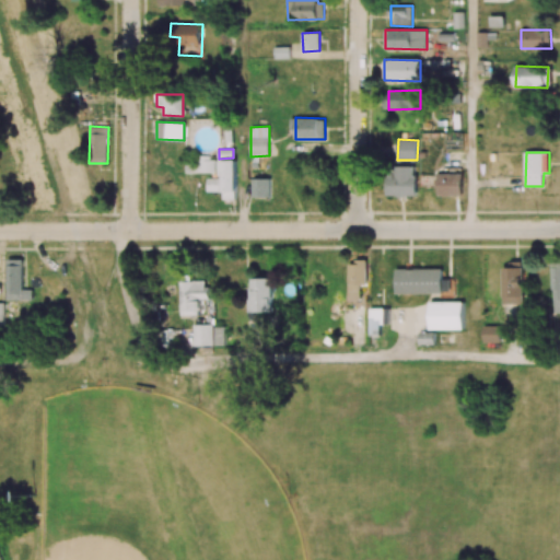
[(185,173),(212,172),(211,156),(185,158),(185,173)]
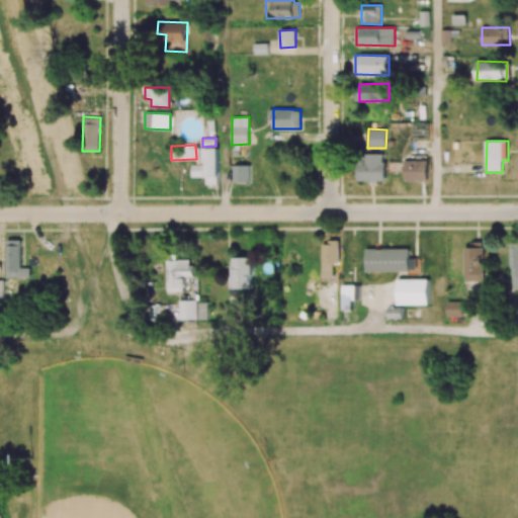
[(218,148),(203,148),(204,165),(192,165),(192,177),(206,177),(206,185),(219,184),(218,148)]
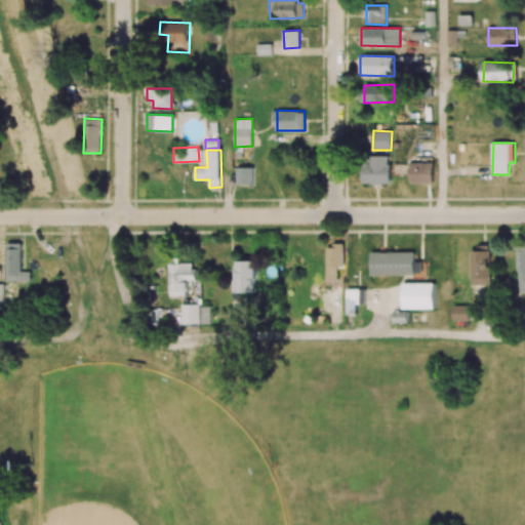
[(363,184),(390,185),(391,156),(364,155),(363,184)]
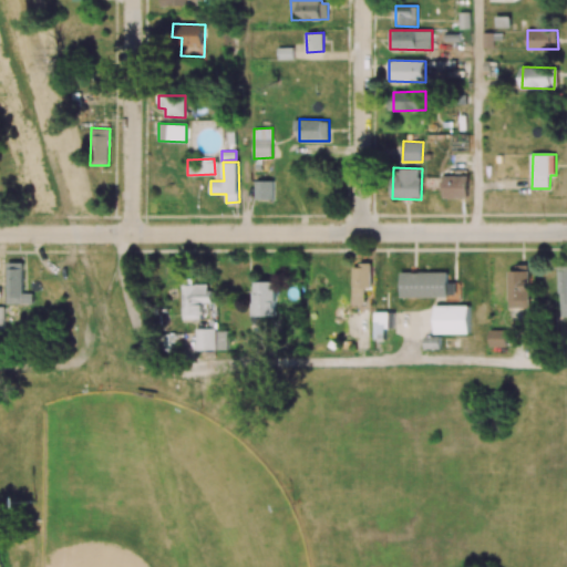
[(444,198),(468,198),(468,176),(444,176),(444,198)]
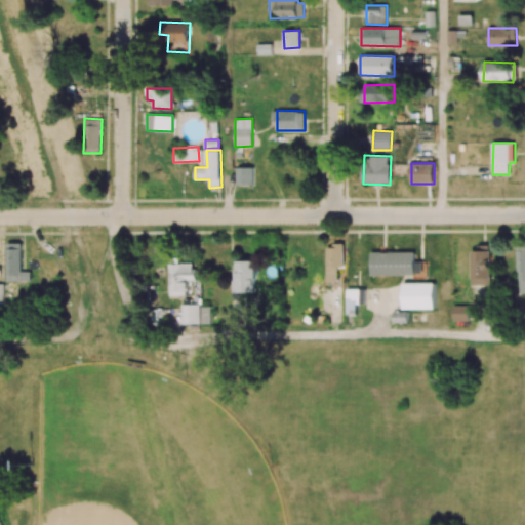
[(253,167),(237,167),(237,185),(252,185),(253,167)]
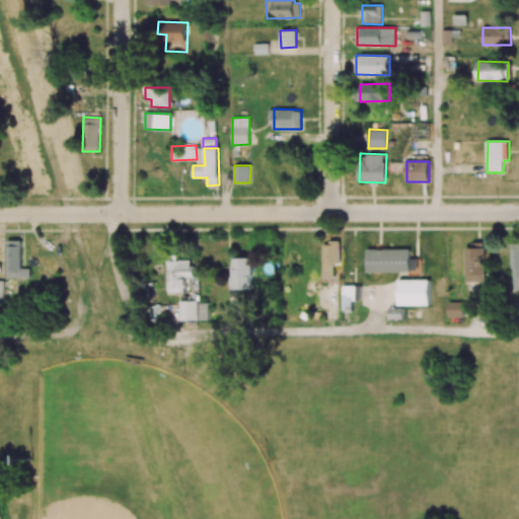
[(6,278),(30,278),(30,269),(20,269),(21,240),(7,240),(6,278)]
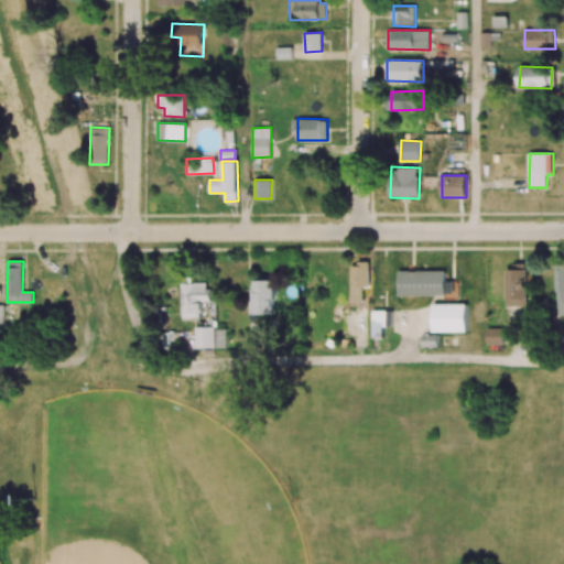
[(369,286),(369,263),(351,263),(351,302),(364,302),(362,286),(369,286)]
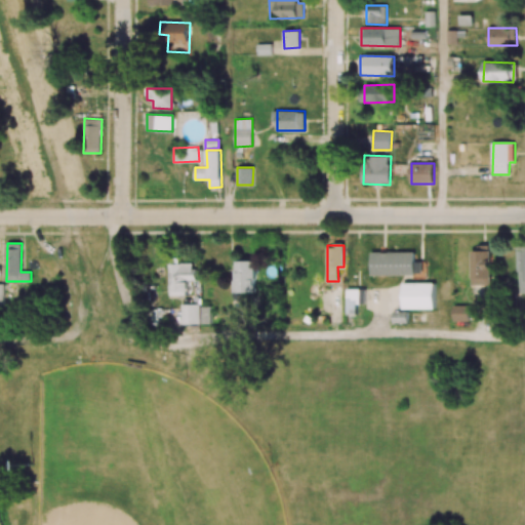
[(490,251),(471,251),(471,285),(490,284),(490,251)]
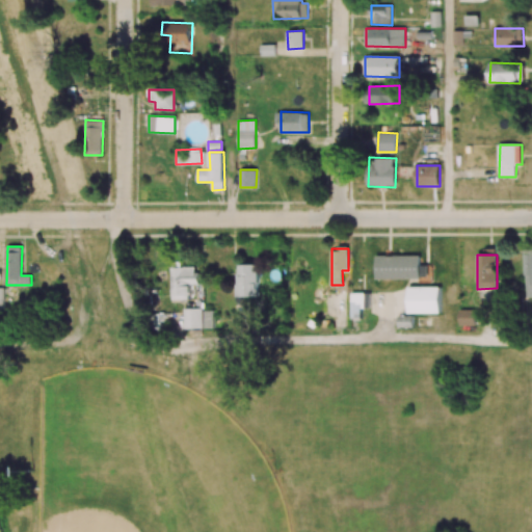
[(375,278),(428,278),(428,266),(420,266),(420,256),(376,256),(375,278)]
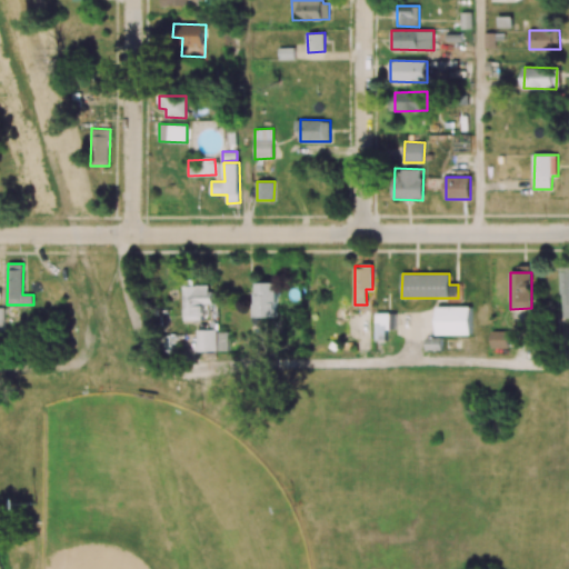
[(277,282),(253,283),(255,317),(278,317),(277,282)]
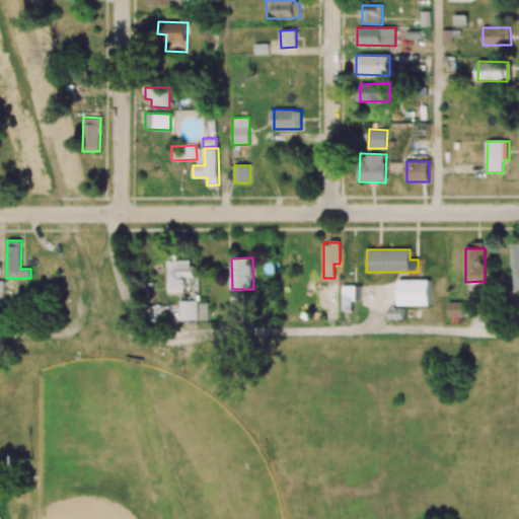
[(166,261),(167,292),(186,292),(186,277),(193,277),(193,261),(166,261)]
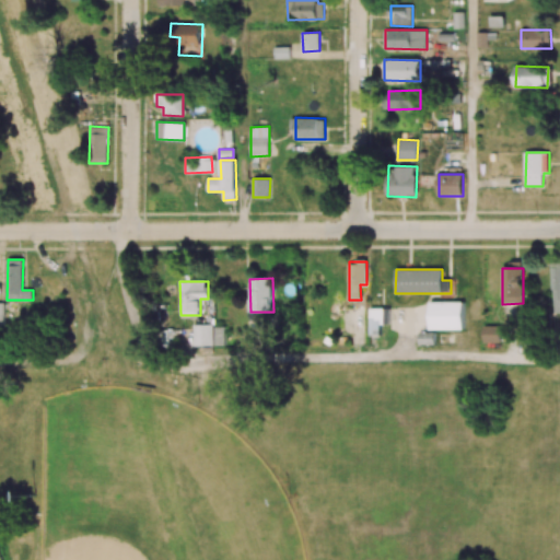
[(430,302),(430,329),(464,330),(464,302),(430,302)]
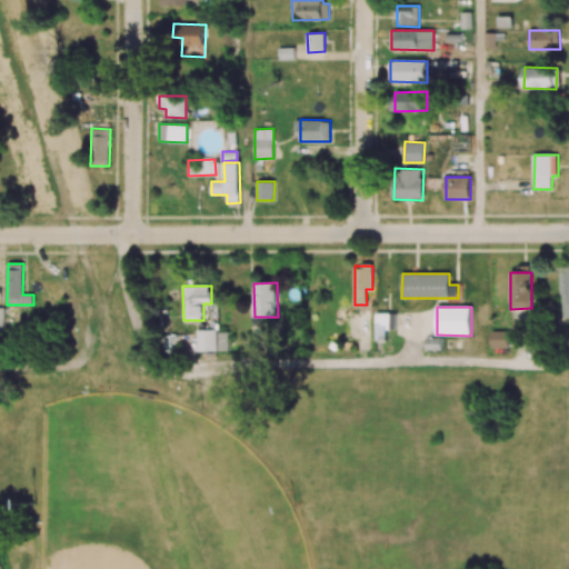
[(389,313),(376,313),(376,341),(389,341),(389,313)]
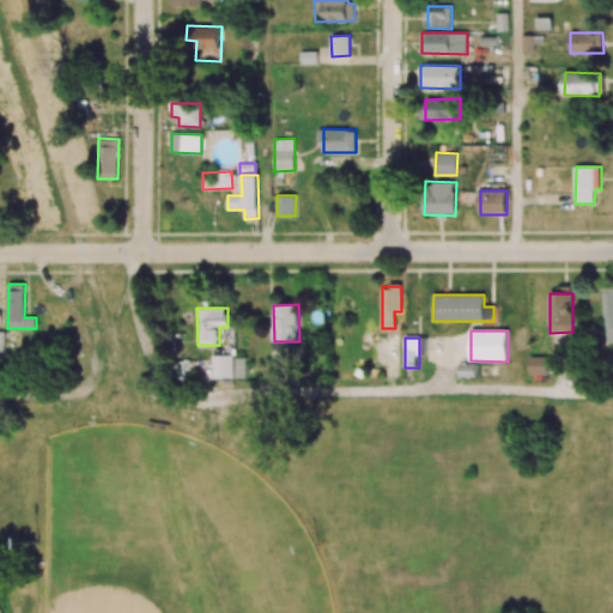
[(212,378),(234,378),(234,354),(212,356),(212,378)]
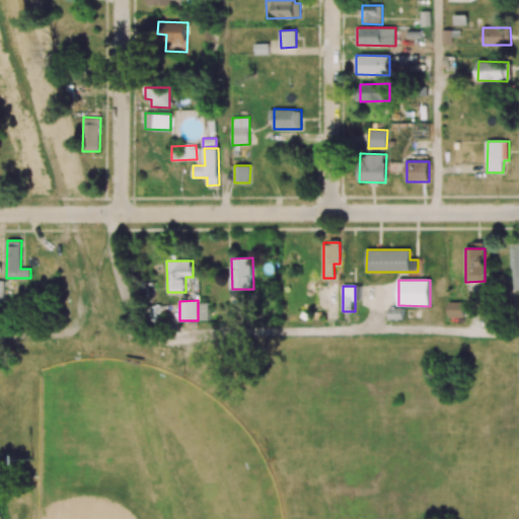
[(447,302),(447,319),(463,318),(463,302),(447,302)]
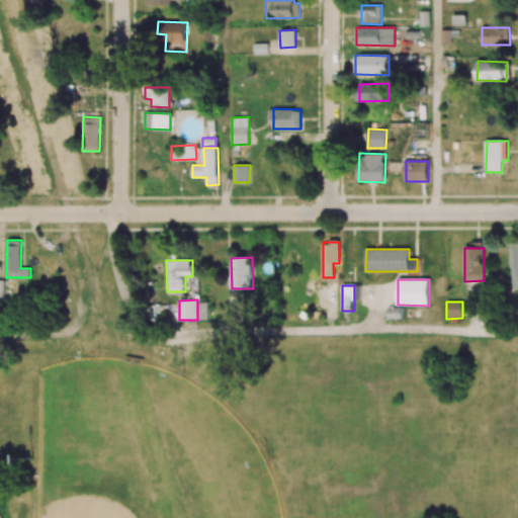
[(208,319),(208,303),(198,303),(198,320),(208,319)]
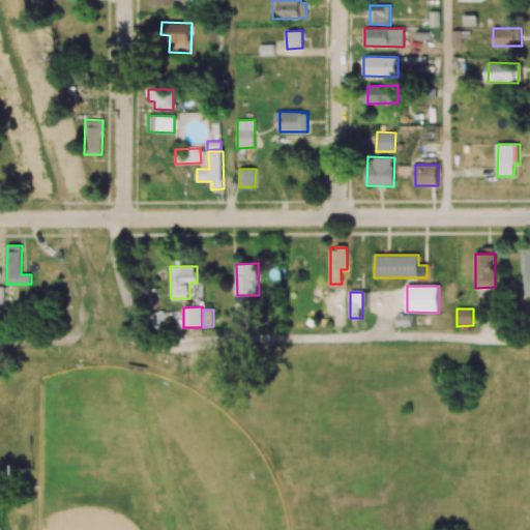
[(412,315),(396,315),(396,325),(412,326),(412,315)]
